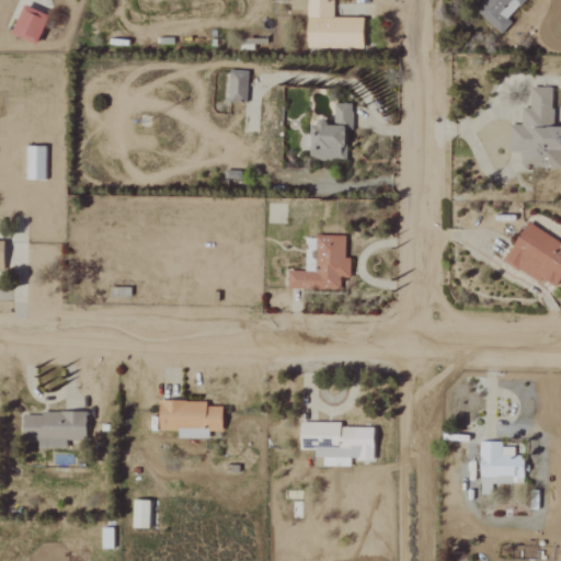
[(361,48),(361,19),(330,19),(330,0),(290,0),(290,10),(305,11),(305,48),(361,48)]
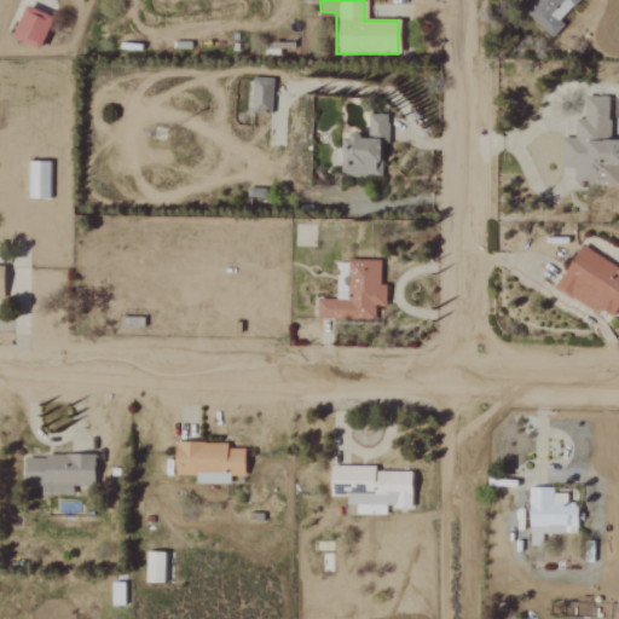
[(577,0),(533,0),(522,13),(550,39),(562,25),(557,22),(577,0)]
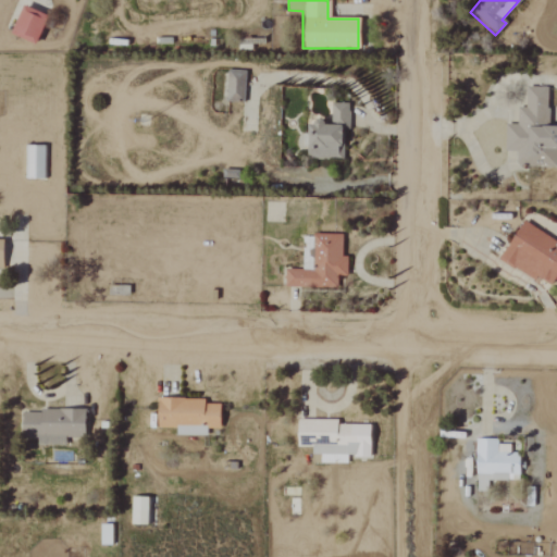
[(45,16),(20,7),(8,35),(33,45),(45,16)]
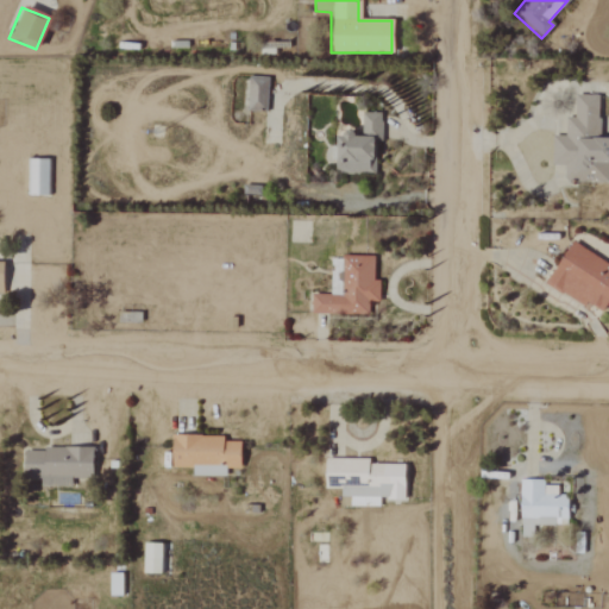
[(267,112),(267,77),(248,77),(246,111),(267,112)]
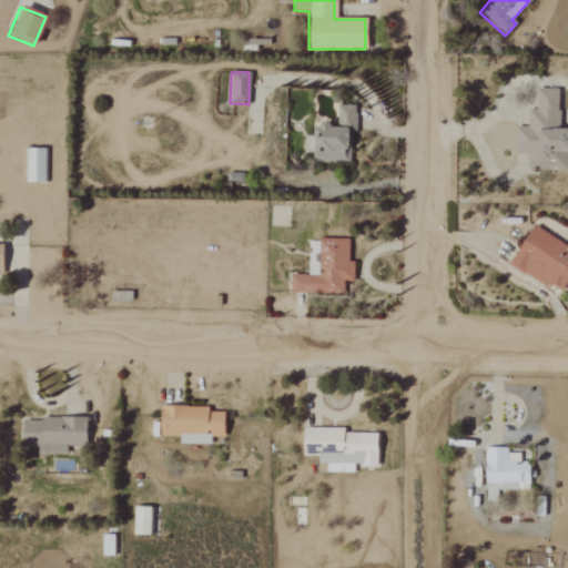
[(558,90),(535,90),(535,110),(527,110),(526,129),(515,128),(514,154),(526,154),(526,170),(567,171),(567,130),(557,130),(558,90)]
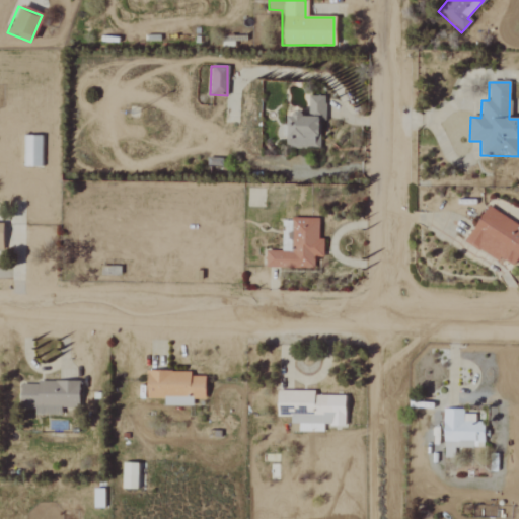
[(284,116),(285,149),(319,148),(318,120),(324,120),(324,97),(307,97),(307,115),(284,116)]
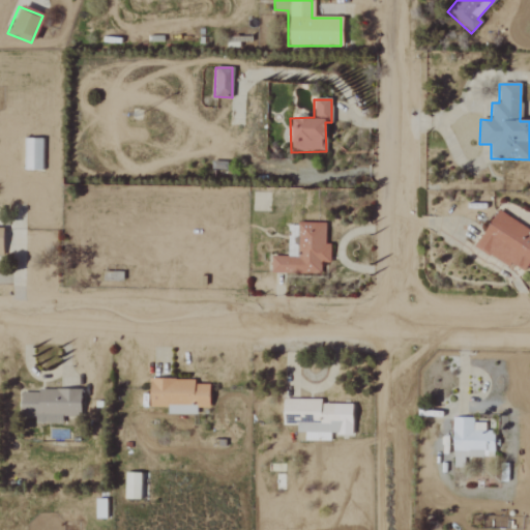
[(23,171),(40,171),(41,140),(23,140),(23,171)]
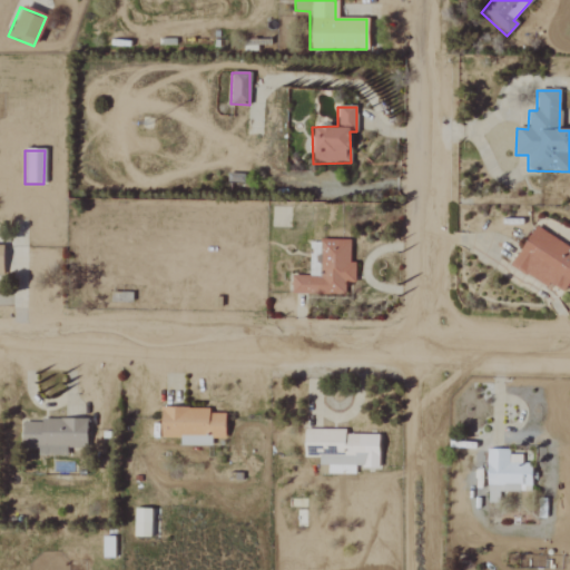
[(569,249),(533,227),(509,266),(549,291),(552,286),(563,293),(567,286),(569,288),(569,249)]
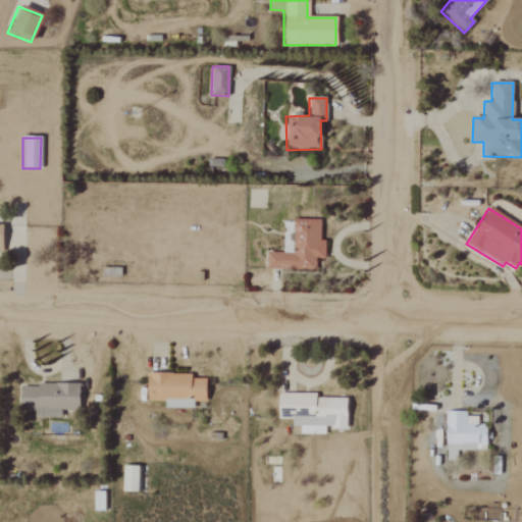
[(315,270),(315,259),(323,259),(324,241),(319,241),(319,220),(293,220),(292,253),(266,253),(266,269),(315,270)]
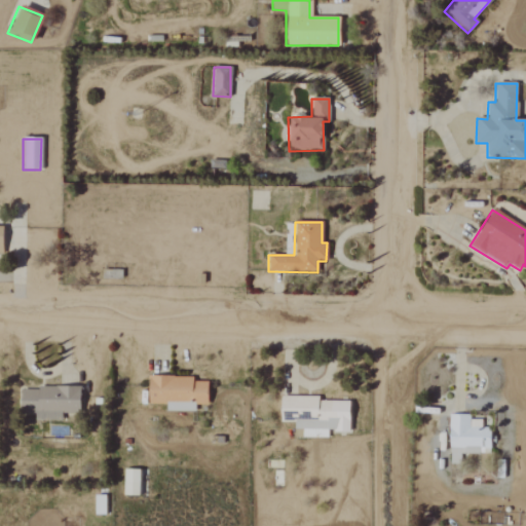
[(164,410),(193,411),(194,404),(205,405),(207,381),(192,381),(192,377),(147,376),(147,404),(165,404),(164,410)]
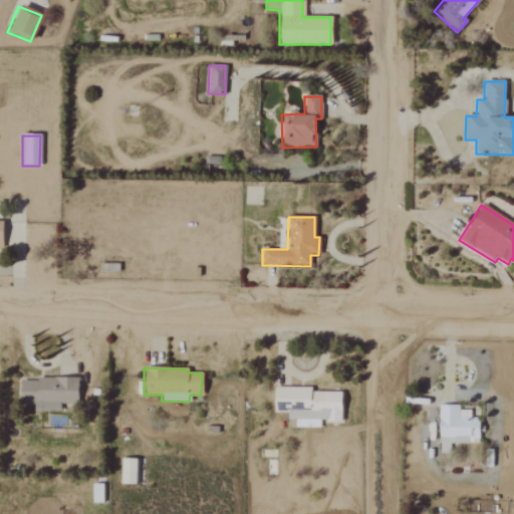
[(76,379),(19,377),(18,407),(59,408),(59,404),(76,404),(76,379)]
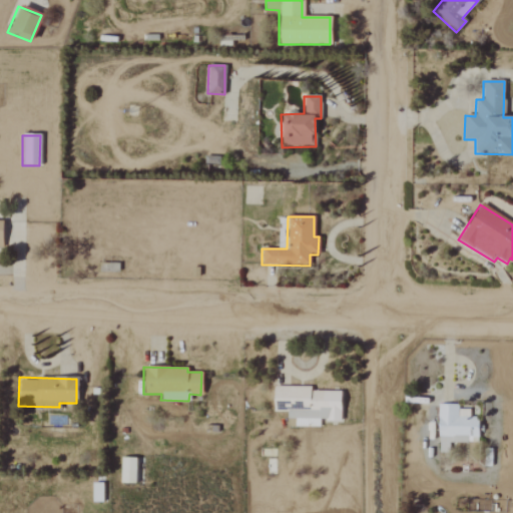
[(339,421),(340,392),(310,391),(310,386),(273,386),(273,411),(286,411),(286,418),(294,419),(294,426),(318,427),(318,420),(339,421)]
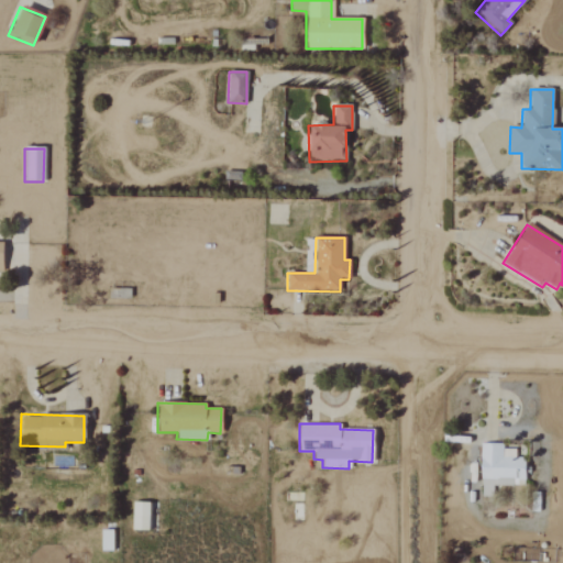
[(523,456),(501,456),(501,443),(479,443),(479,495),(492,495),(492,485),(523,485),(523,456)]
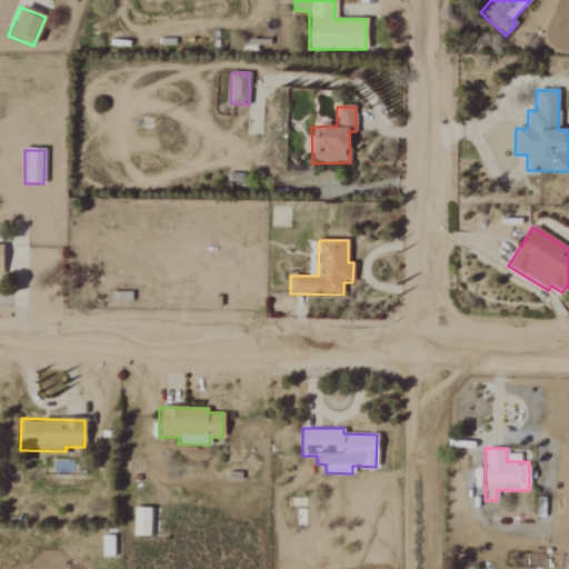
[(132,533),(152,533),(153,508),(133,508),(132,533)]
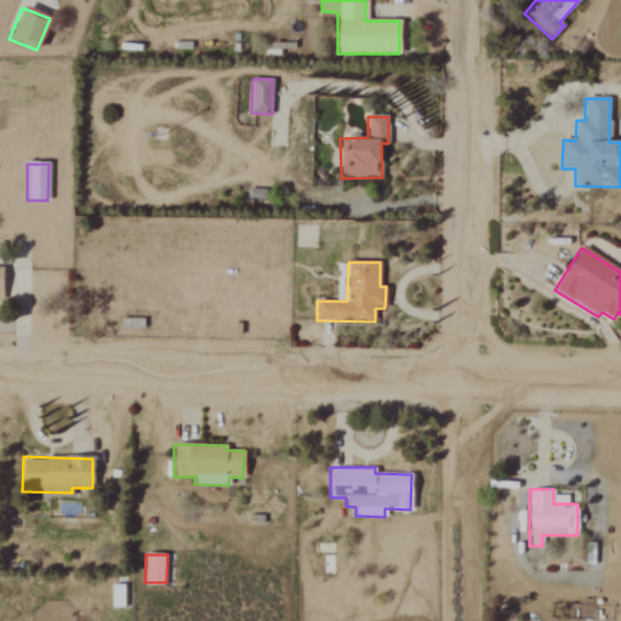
[(110,608),(123,608),(123,585),(110,585),(110,608)]
